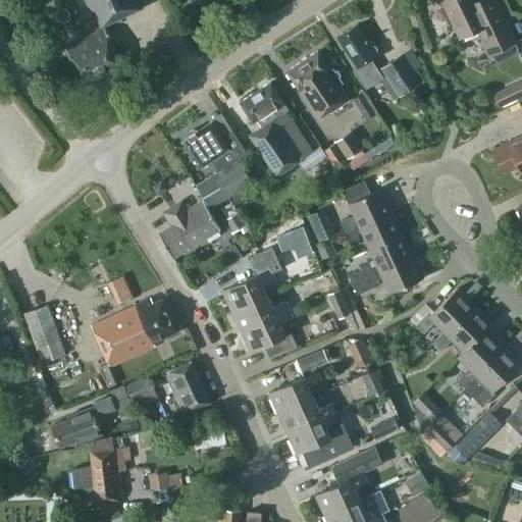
[(84,0),(94,22),(73,32),(76,39),(63,45),(64,46),(62,49),(66,58),(70,57),(82,83),(121,63),(103,25),(143,7),(139,0),(84,0)]
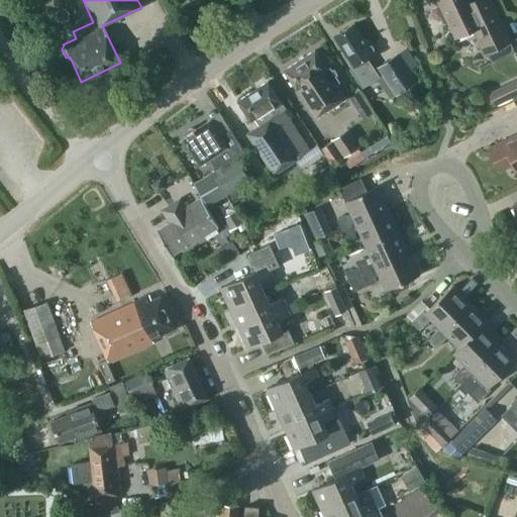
[(486,55),(511,42),(491,0),(477,0),(473,2),(471,0),(437,0),(455,37),(475,29),(486,55)]
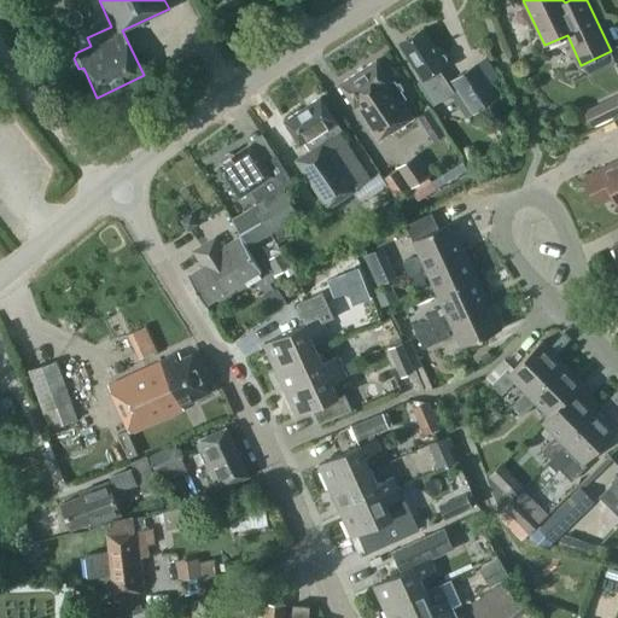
[(432,104),(452,92),(438,70),(445,65),(421,29),(400,44),(423,80),(418,82),(432,104)]
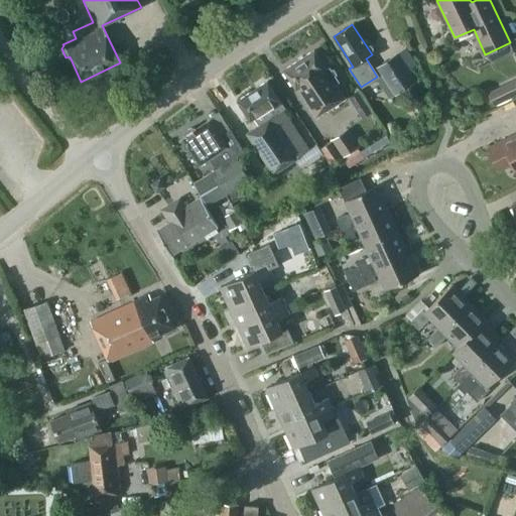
[(376,67),(393,94),(415,80),(408,70),(415,65),(404,48),(376,67)]
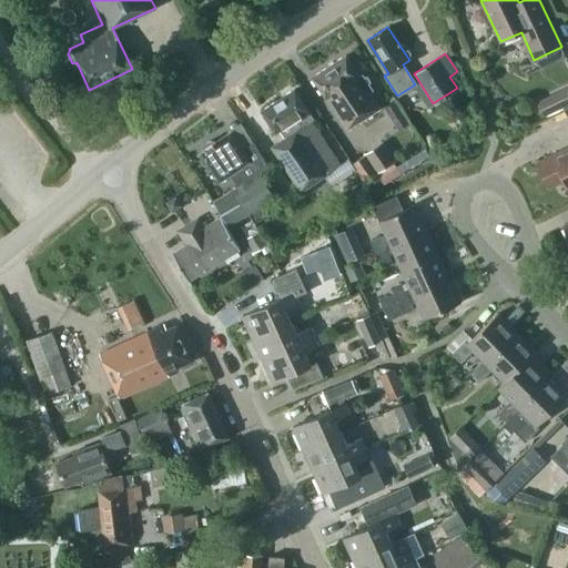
[(362,74),(358,75),(344,56),(311,78),(325,99),(326,98),(347,130),(378,109),(367,93),(372,90),(367,83),(369,82),(366,75),(364,77),(362,74)]
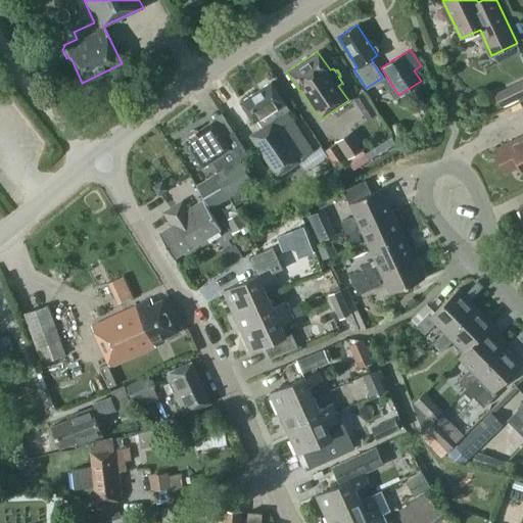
[(321,146),(313,151),(286,111),(288,109),(270,82),(239,102),(252,123),(256,121),(260,127),(249,135),(276,176),(305,156),(311,164),(326,154),(334,168),(347,159),(346,158),(335,143),(323,150),(321,146)]
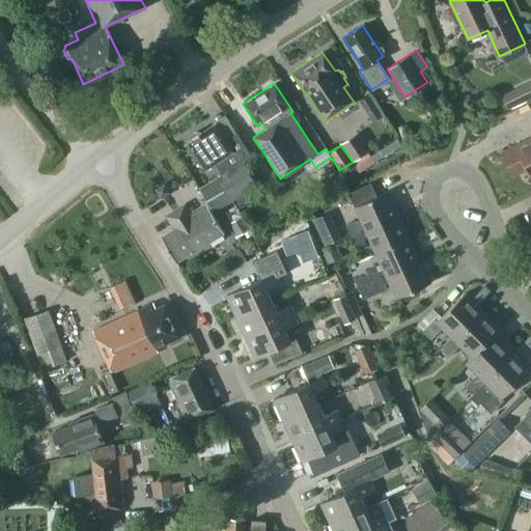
[(368,108),(374,104),(368,93),(358,100),(361,106),(368,108)]
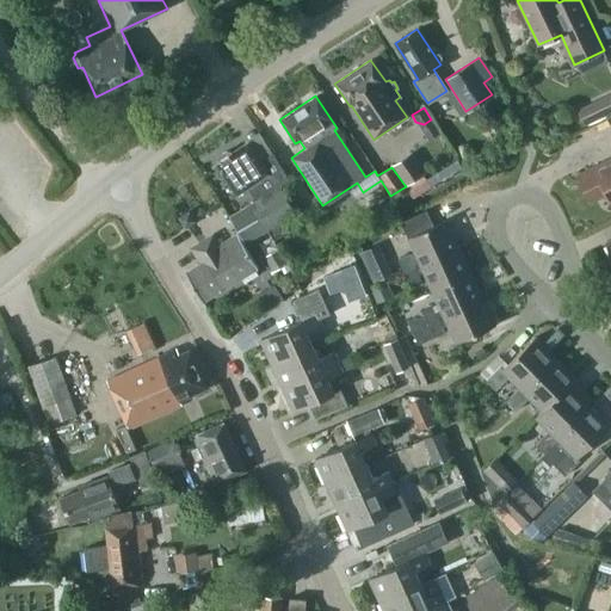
[(233,152),(232,152),(215,162),(235,195),(252,184),(260,197),(285,181),(285,174),(271,153),(259,161),(247,142),(233,152)]
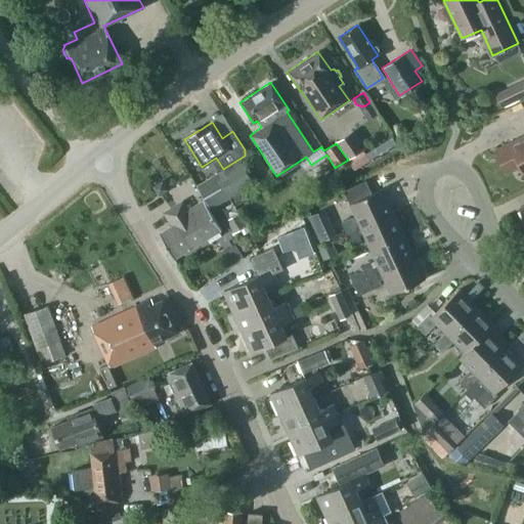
[(352,133),(336,143),(347,159),(362,148),(352,133)]
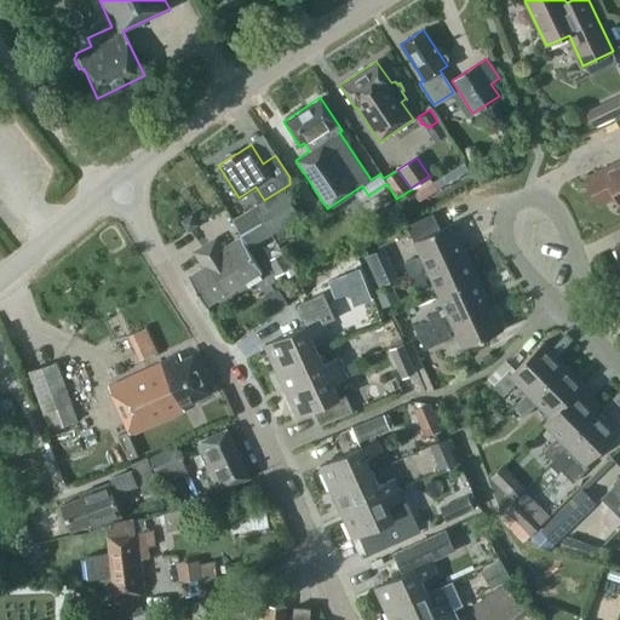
[(619,161),(586,178),(601,206),(615,199),(619,208),(619,161)]
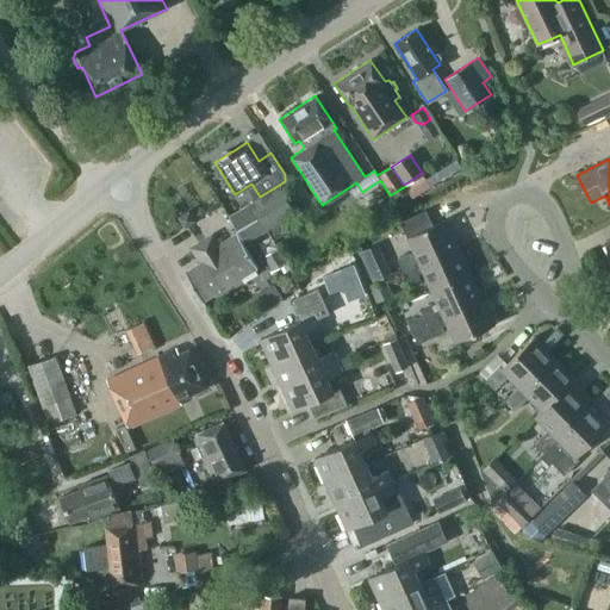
[(279,186),(250,204),(266,230),(294,212),(279,186)]
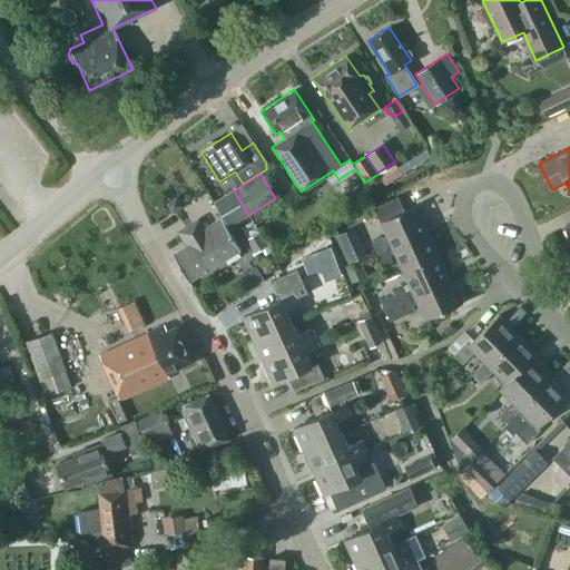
[(222,217),(204,228),(197,219),(177,232),(186,246),(172,255),(188,282),(239,251),(225,227),(227,227),(248,215),(234,190),(213,203),(222,217)]
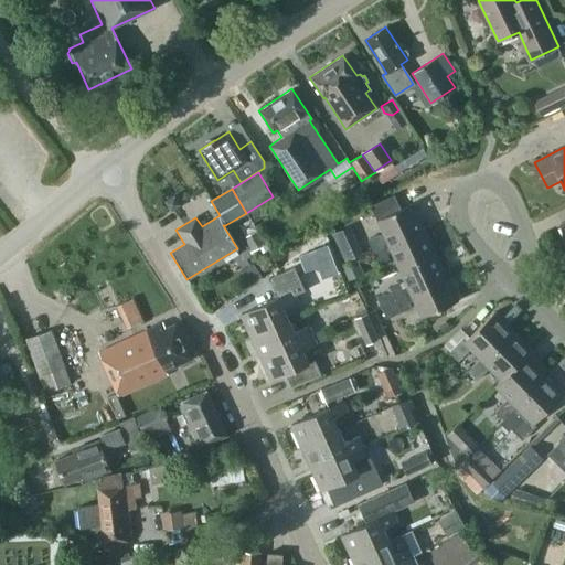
[(376,220),(384,237),(380,240),(377,234),(366,238),(373,251),(424,227),(412,203),(376,220)]
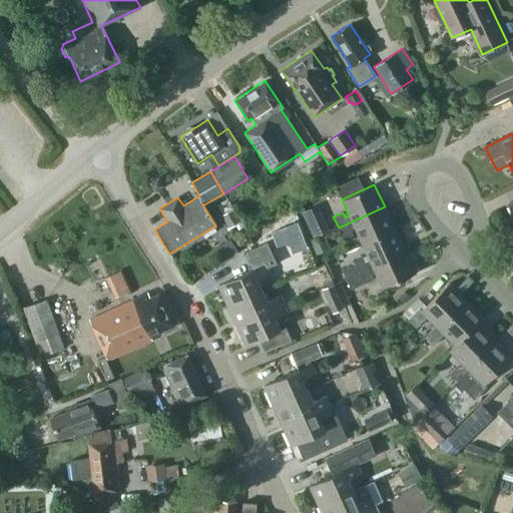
[(318,205),(302,212),(313,237),(329,230),(318,205)]
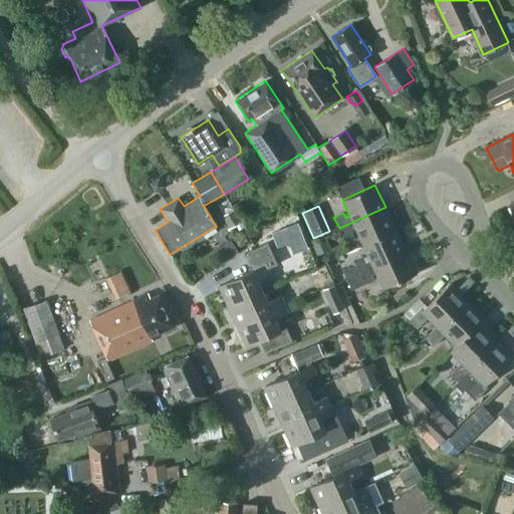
[(396,229),(386,207),(339,228),(344,240),(353,235),(351,230),(355,228),(362,244),(396,229)]
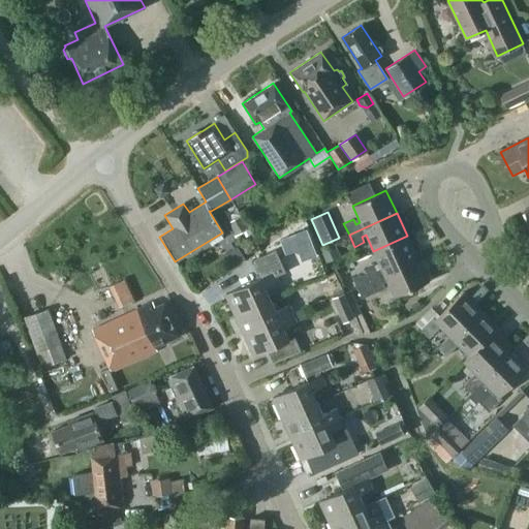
[(236,236),(247,228),(240,215),(228,222),(236,236)]
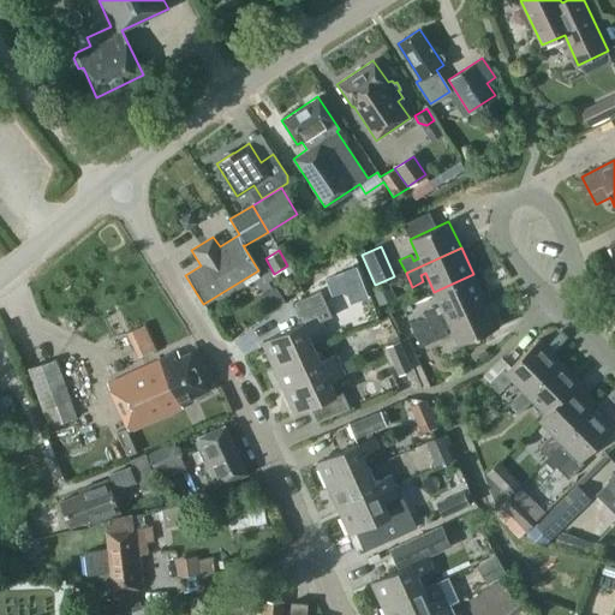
[(442,311),(437,314),(435,308),(423,312),(425,317),(410,324),(415,333),(430,326),(485,300),(473,274),(434,292),(442,311)]
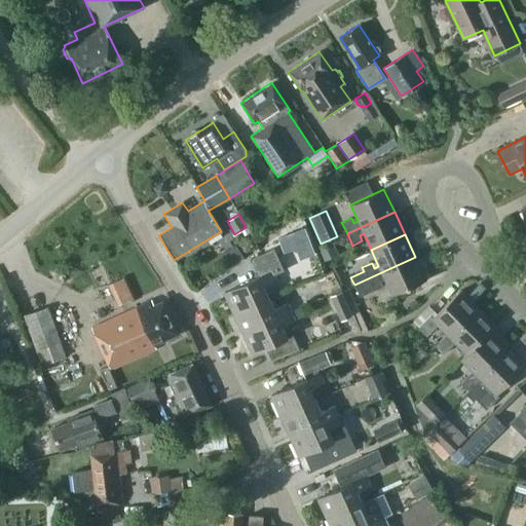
[(329,259),(338,254),(332,241),(323,246),(329,259)]
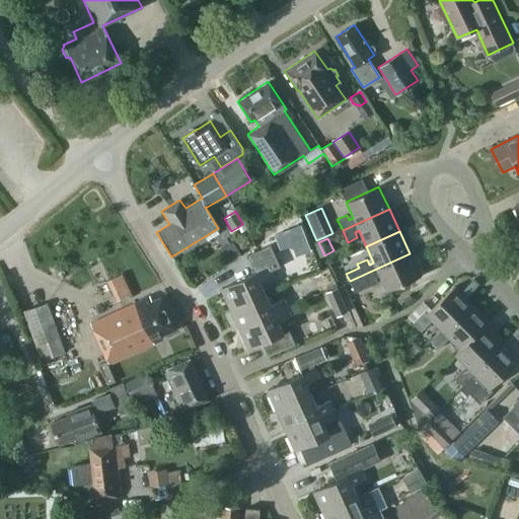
[(265,293),(260,282),(272,276),(269,269),(292,258),(287,246),(261,258),(265,269),(220,289),(230,309),(265,293)]
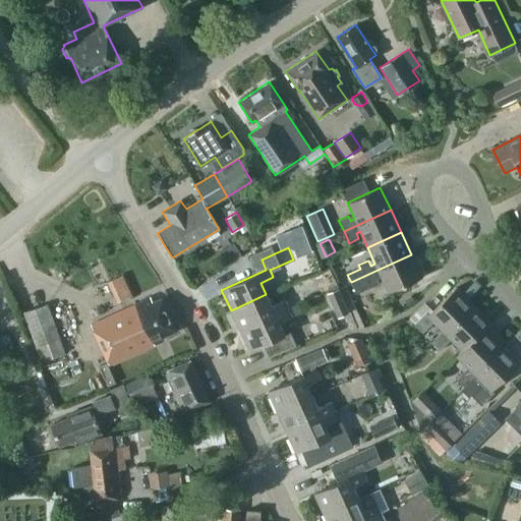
[(388,292),(421,277),(411,254),(364,276),(351,282),(356,293),(379,283),(377,278),(381,276),(388,292)]
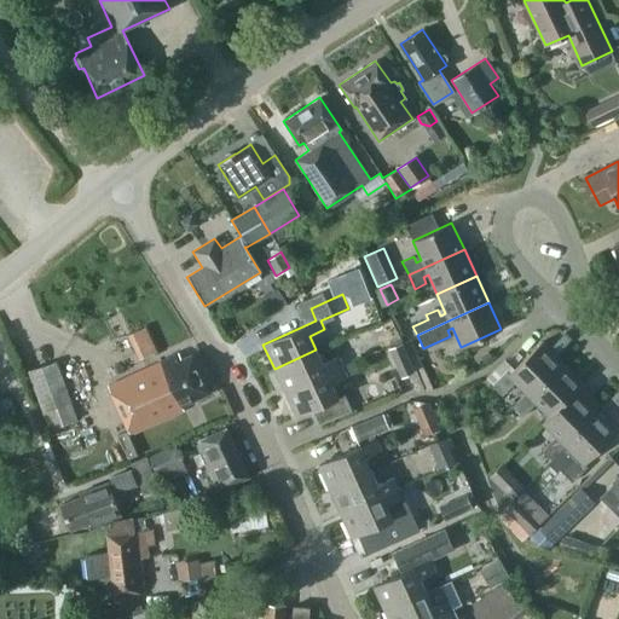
[(129,327),(139,353),(158,346),(149,319),(129,327)]
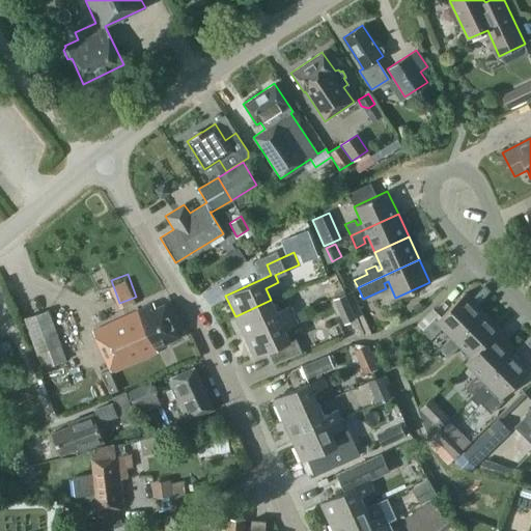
[(442,328),(451,336),(453,339),(482,311),(465,292),(437,320),(435,317),(421,330),(430,339),(442,328)]
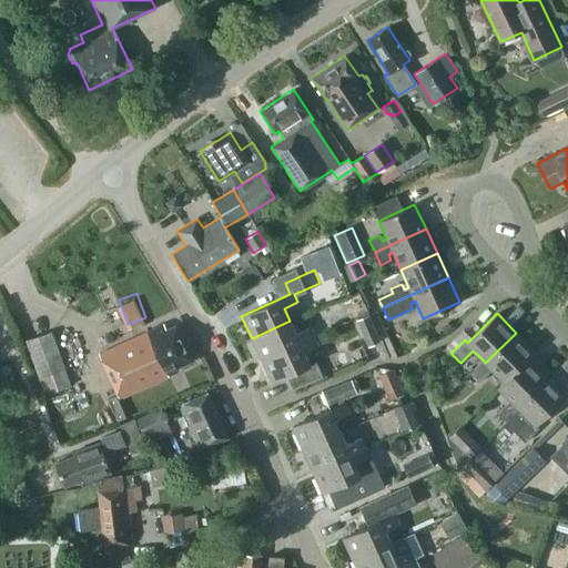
[(368,346),(379,341),(368,315),(356,321),(368,346)]
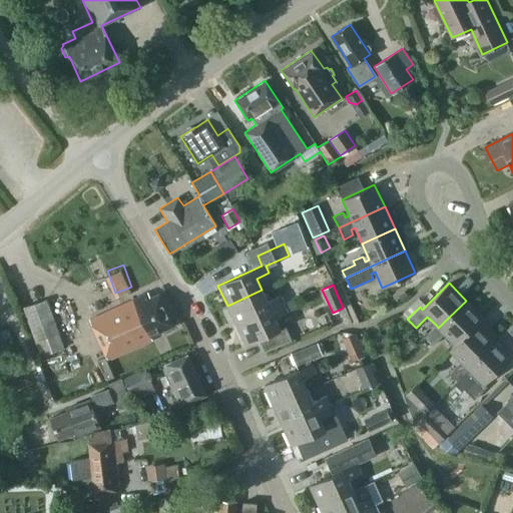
[(227,306),(236,325),(283,304),(280,296),(267,302),(262,290),(227,306)]
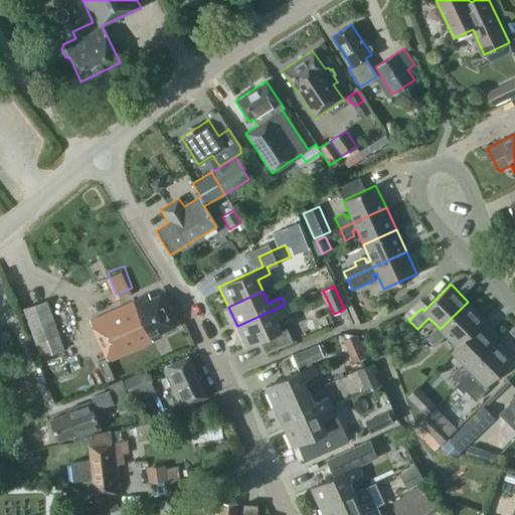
[(89,321),(108,362),(152,342),(151,338),(174,327),(159,296),(150,300),(148,295),(89,321)]
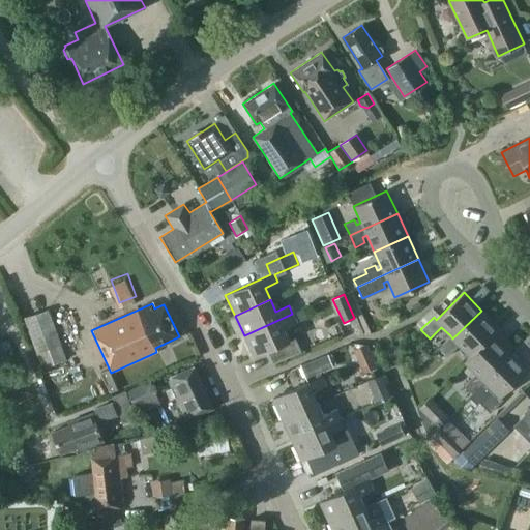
[(41,369),(65,360),(48,310),(24,318),(41,369)]
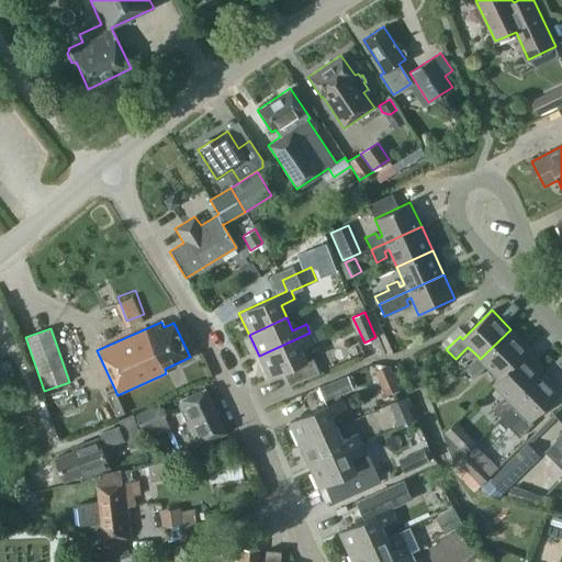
[(314,341),(324,338),(319,328),(310,333),(314,341)]
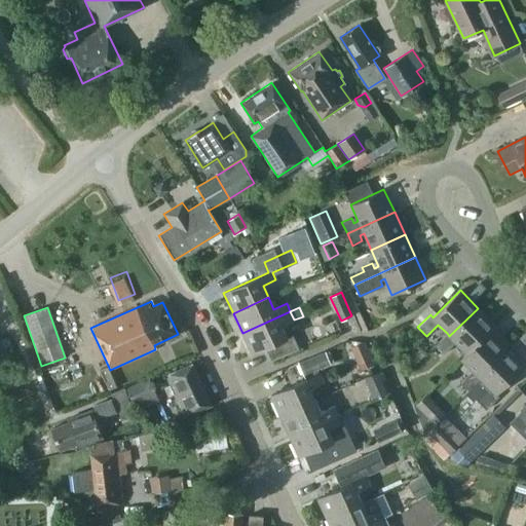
[(478,308),(449,336),(447,333),(435,344),(444,353),(455,342),(465,352),(466,353),(489,331),(490,332),(495,326),(478,308)]
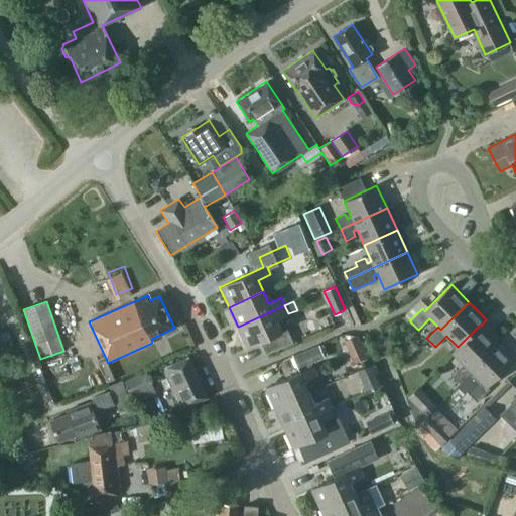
[(288,313),(284,305),(238,327),(247,348),(259,342),(265,355),(292,343),(286,329),(281,332),(275,319),(288,313)]
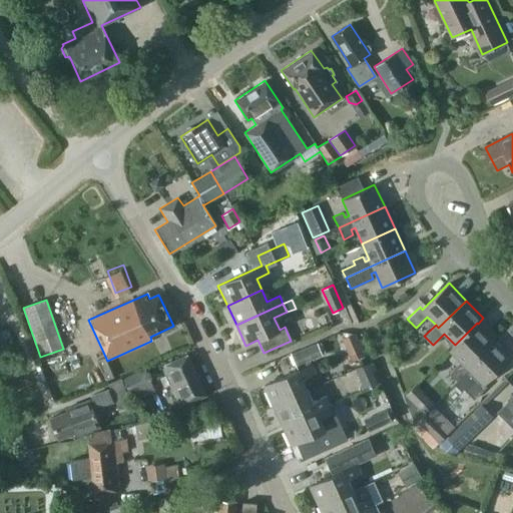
[(457,382),(469,370),(466,368),(494,340),(478,324),(477,323),(455,345),(454,344),(449,350),(461,362),(449,373),(457,382)]
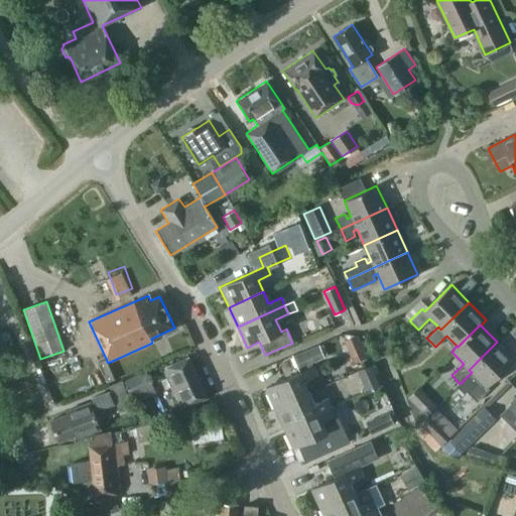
[(497,342),(469,370),(472,372),(460,384),(477,401),(490,389),(487,386),(514,360),(497,342)]
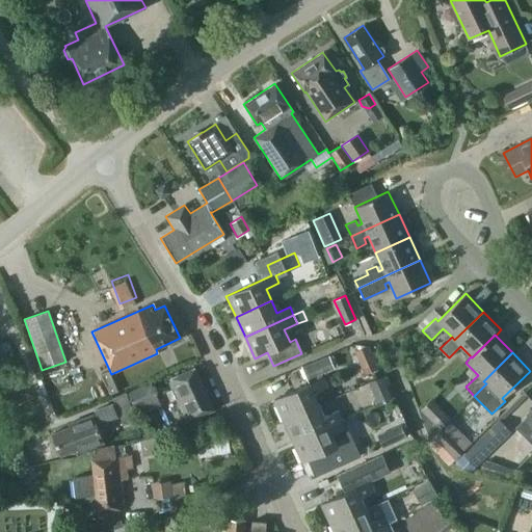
[(307,380),(334,369),(328,356),(301,368),(307,380)]
